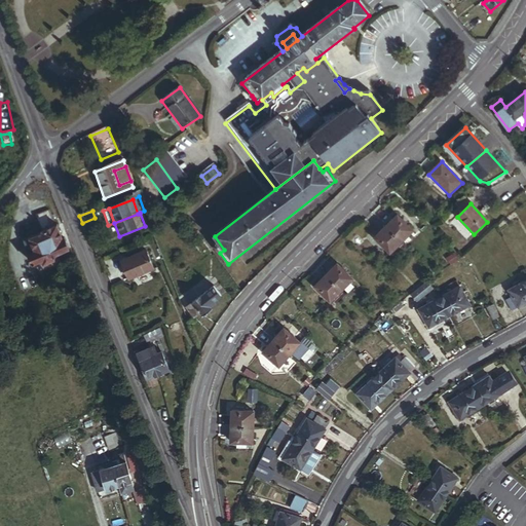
[(412,231),(398,216),(386,228),(401,242),(412,231)]
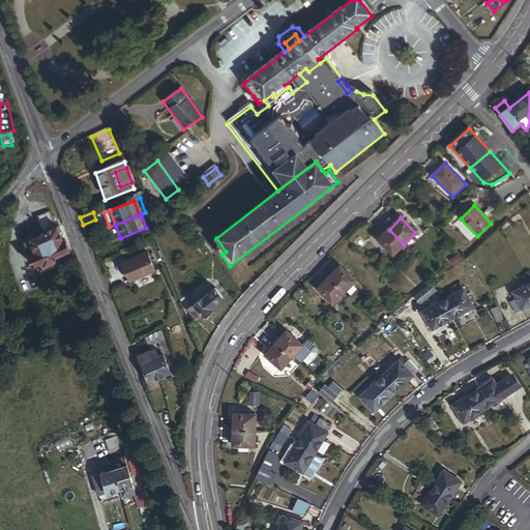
[(68,254),(58,228),(42,234),(43,235),(24,243),(33,268),(42,264),(45,268),(55,263),(54,259),(68,254)]
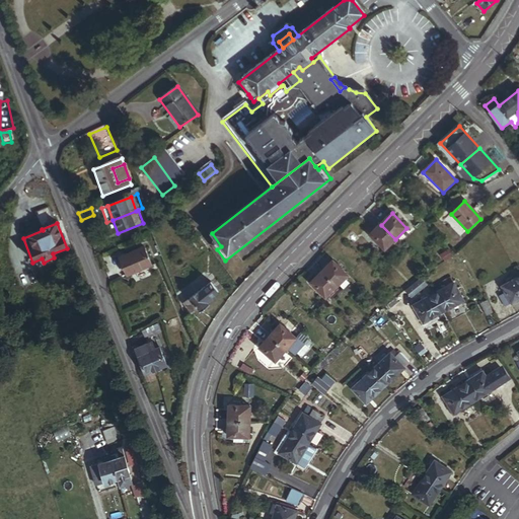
[(395,239),(381,225),(370,235),(384,250),(395,239)]
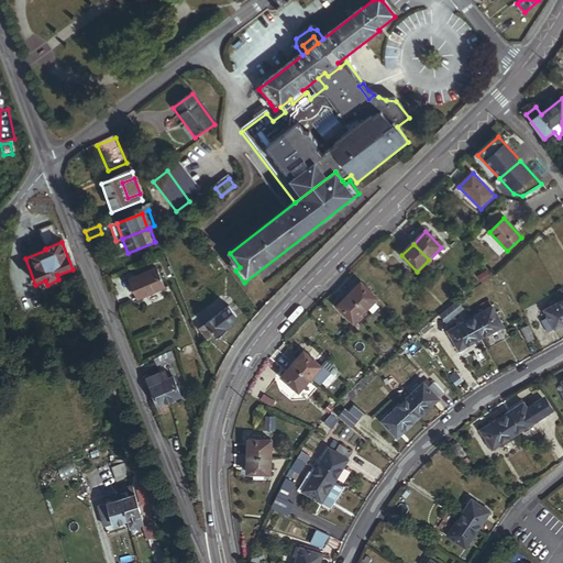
[(163,289),(154,269),(129,282),(138,300),(163,289)]
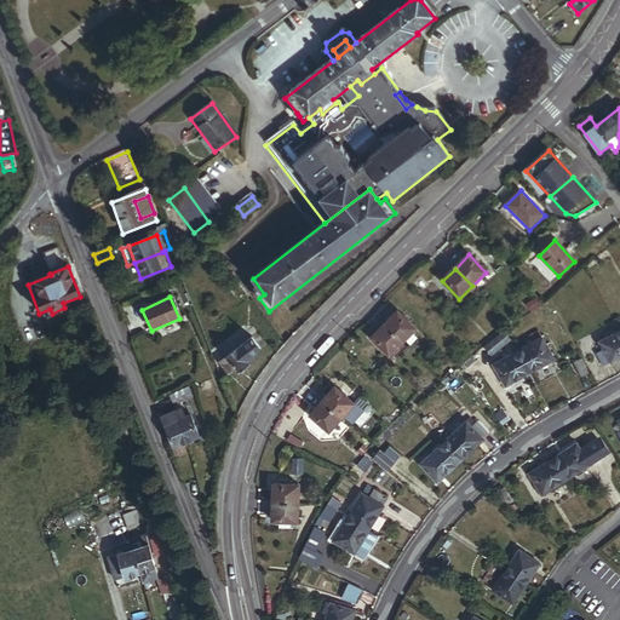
[(415,331),(397,313),(384,326),(402,344),(415,331)]
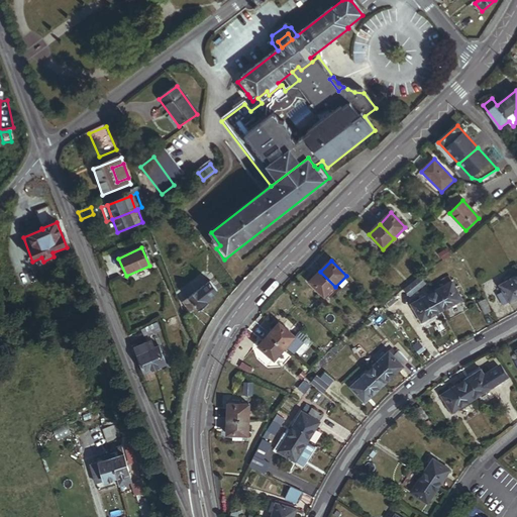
[(324,298),(335,287),(320,272),(309,283),(324,298)]
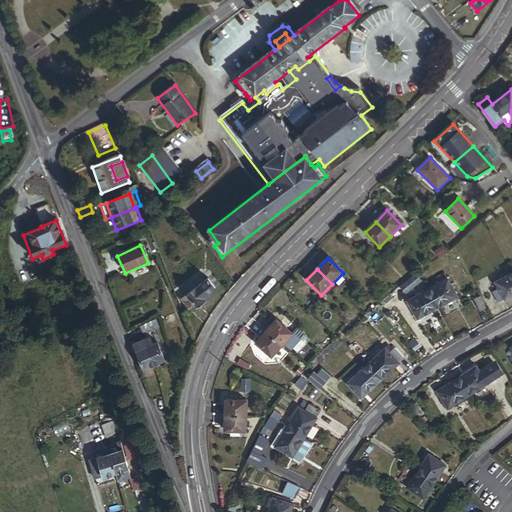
[(511,297),(511,273),(495,283),(499,291),(493,294),(498,304),(504,300),(505,301),(511,297)]
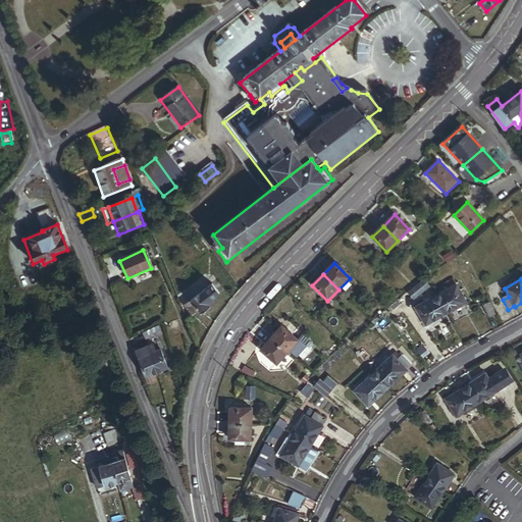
[(415,299),(430,288),(425,279),(409,291),(415,299)]
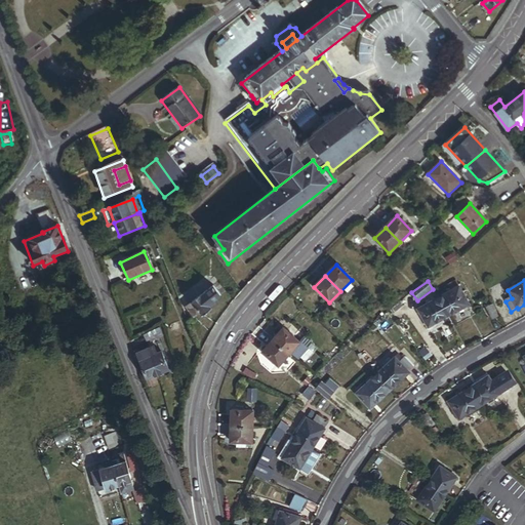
[(470,306),(459,286),(439,297),(449,316),(470,306)]
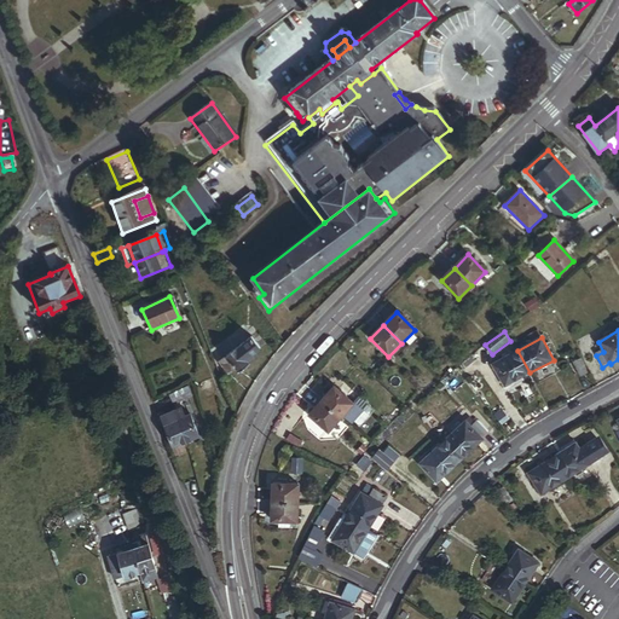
[(246,362),(259,351),(250,339),(226,358),(235,370),(237,374),(248,365),(246,362)]
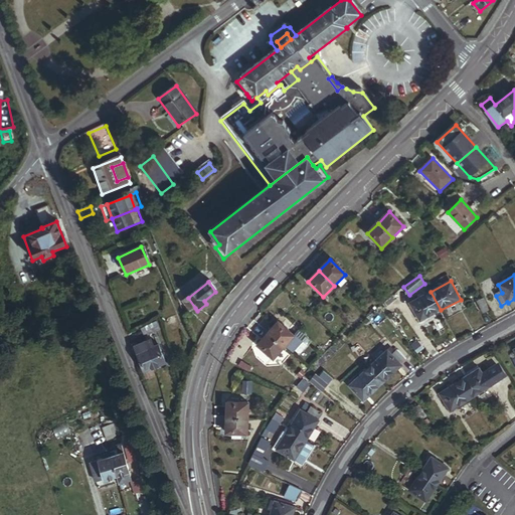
[(441,310),(431,292),(410,304),(420,321),(441,310)]
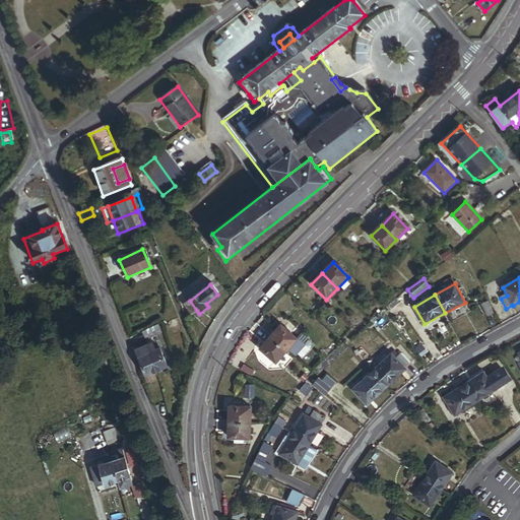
[(197,311),(190,301),(183,307),(191,316),(197,311)]
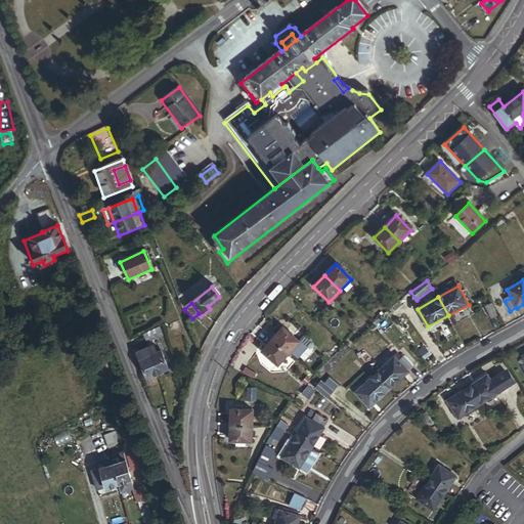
[(497,316),(492,304),(486,307),(491,319),(497,316)]
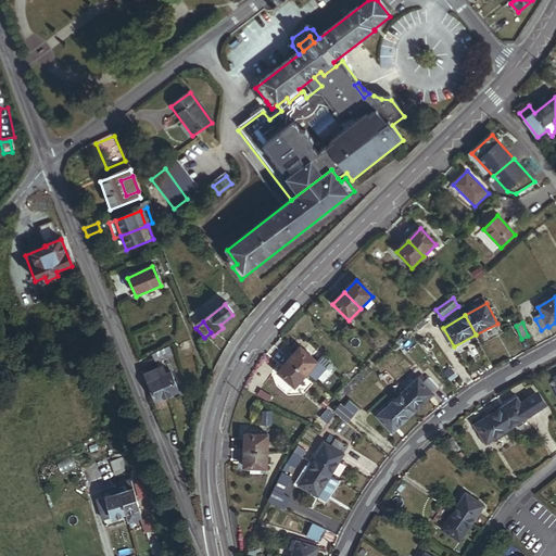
[(307,376),(318,363),(301,348),(290,361),(307,376)]
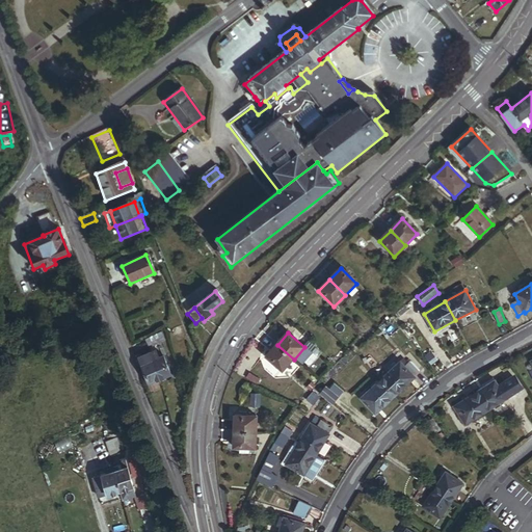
[(164,343),(162,335),(147,341),(150,348),(164,343)]
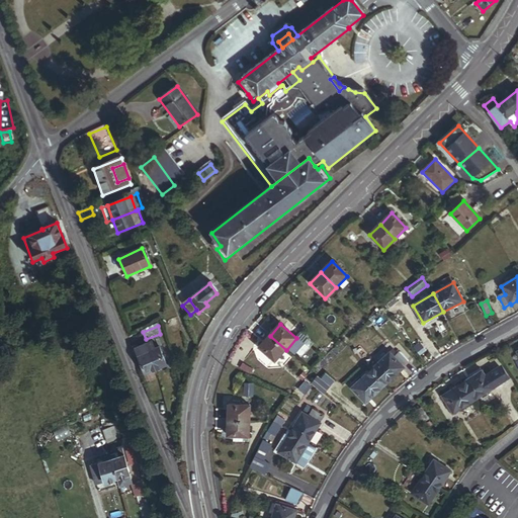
[(275,362),(286,350),(270,336),(260,348),(275,362)]
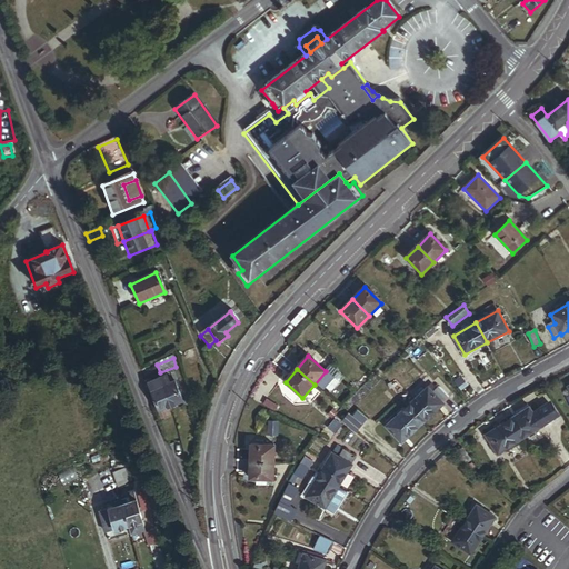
[(89,378),(87,370),(73,375),(77,382),(89,378)]
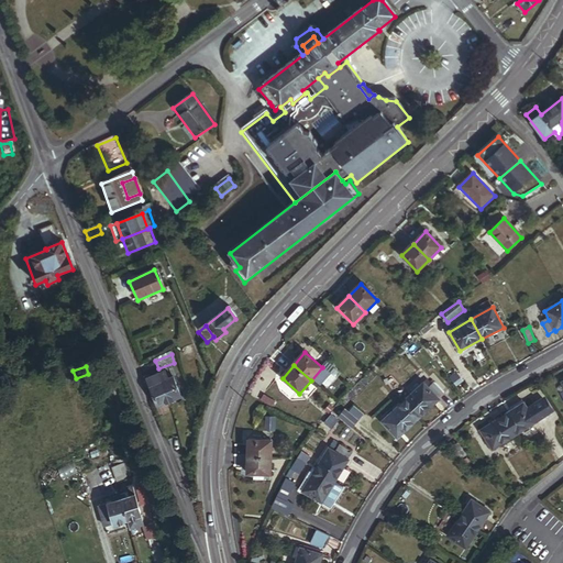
[(179,399),(172,379),(166,382),(164,375),(157,377),(165,398),(167,404),(179,399)]
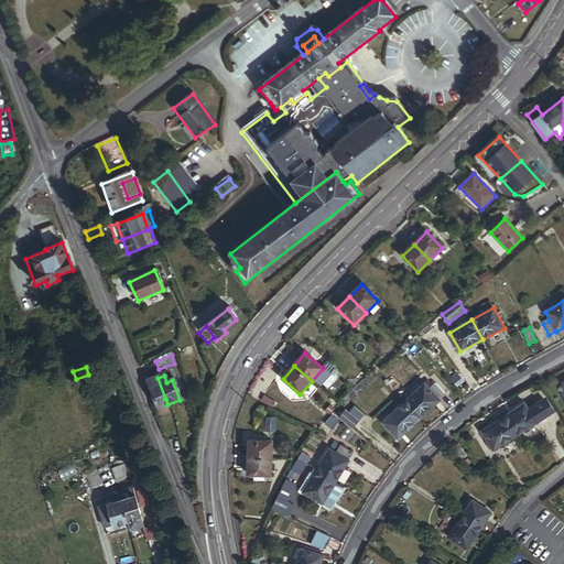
[(165,399),(158,378),(151,380),(154,388),(150,390),(156,408),(167,404),(165,399)]
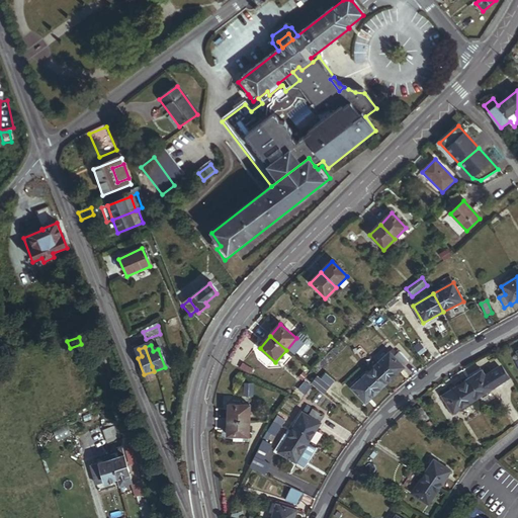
[(409,360),(399,350),(394,356),(403,365),(409,360)]
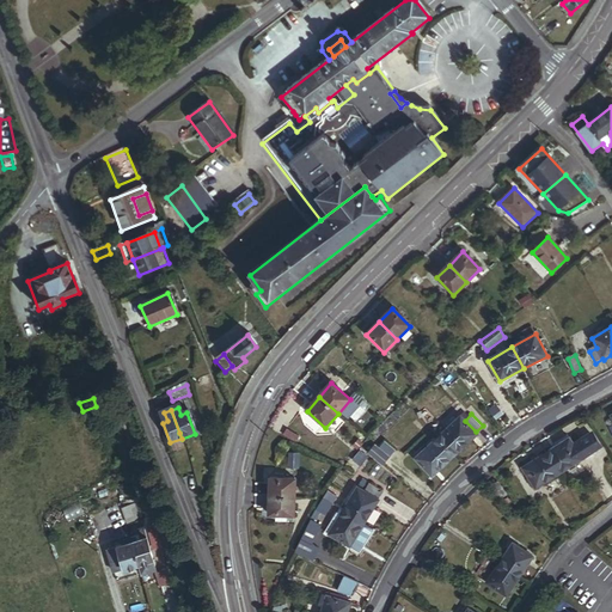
[(454,456),(478,434),(476,432),(465,421),(460,416),(438,438),(454,456)]
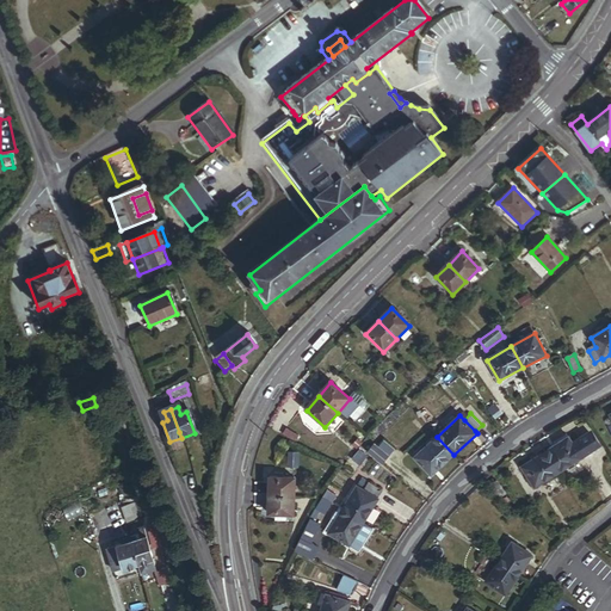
[(559,474),(598,449),(588,434),(572,444),(568,438),(545,452),(559,474)]
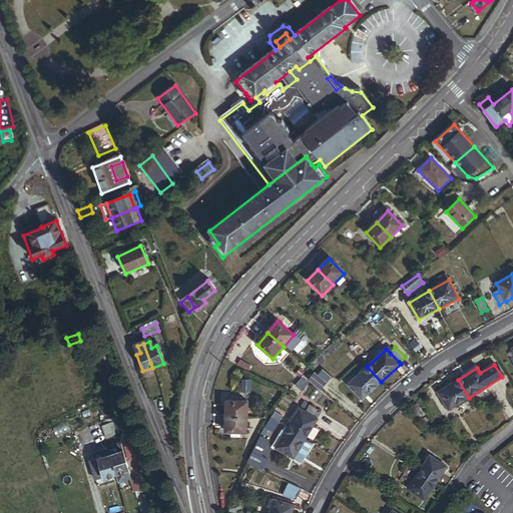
[(363,400),(381,382),(367,367),(349,385),(363,400)]
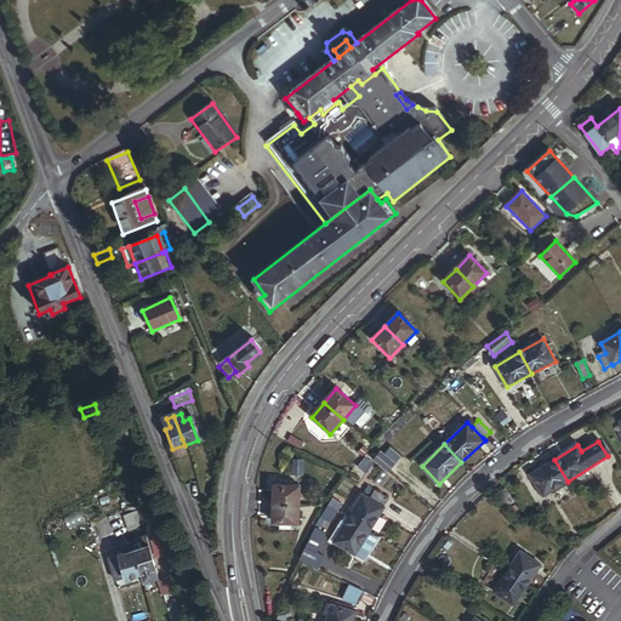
[(394,465),(379,453),(372,461),(388,473),(394,465)]
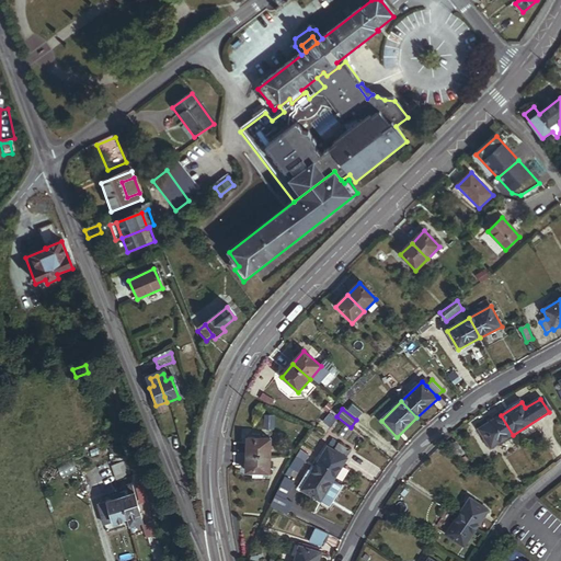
[(261,410),(259,428),(272,431),(275,412),(261,410)]
